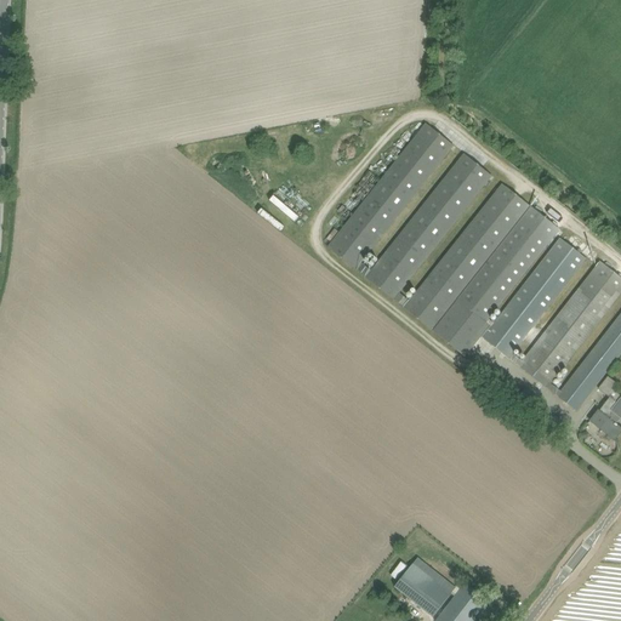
[(513,354),(586,258),(565,243),(560,239),(488,331),(486,330),(490,325),(488,324),(486,323),(488,323),(560,231),(533,208),(460,300),(459,301),(459,300),(439,325),(437,323),(530,206),(503,184),(410,302),(399,292),(491,176),(465,154),(372,272),(360,262),(454,146),(427,124),(329,248),(355,269),(368,278),(366,279),(393,300),(394,300),(405,308),(405,309),(432,330),(434,331),(433,332),(465,357),(474,345),(480,337),(567,404),(576,411),(605,375),(620,353),(620,313),(614,323),(565,385),(559,392),(551,385),(552,383),(620,294),(620,291),(620,278),(600,262),(597,268),(523,363),(519,359),(513,354)]
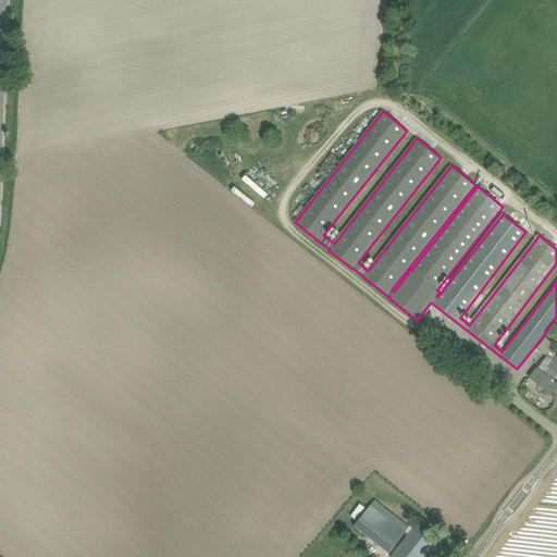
[(556,388),(556,383),(553,381),(556,375),(556,355),(549,349),(553,344),(545,338),(536,349),(547,357),(537,369),(536,368),(531,376),(545,387),(544,390),(552,395),(556,388)]
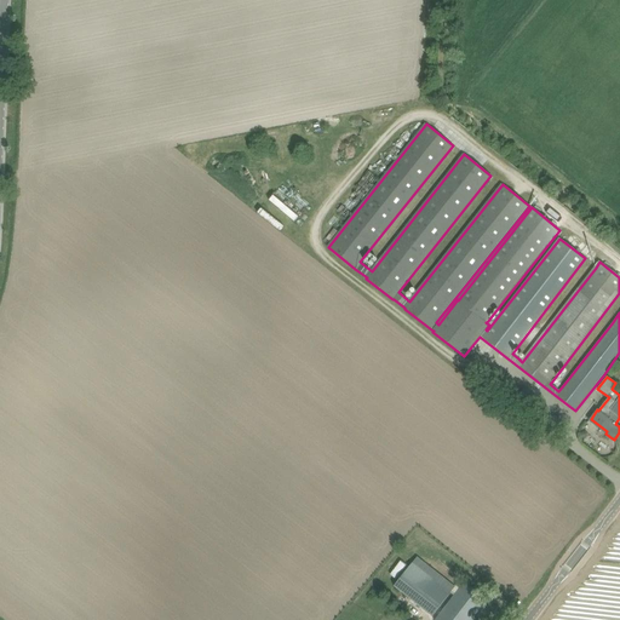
[(432,615),(451,591),(412,562),(394,586),(432,615)]
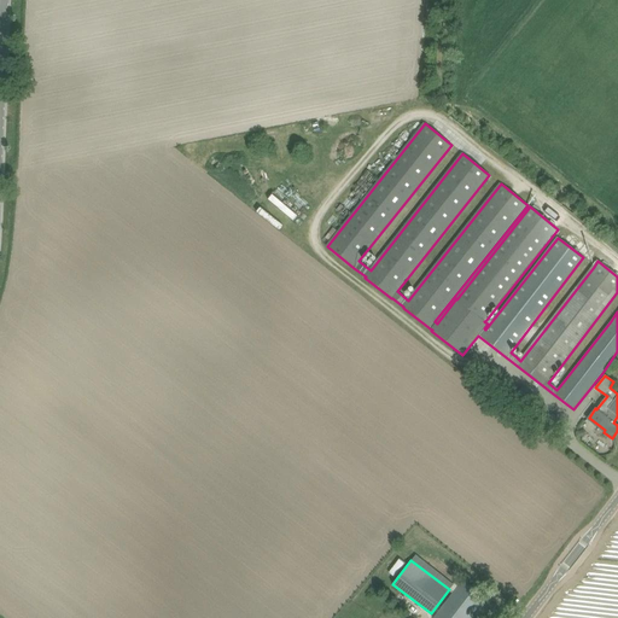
[(471,617),(487,599),(477,592),(462,581),(433,617),(471,617)]
